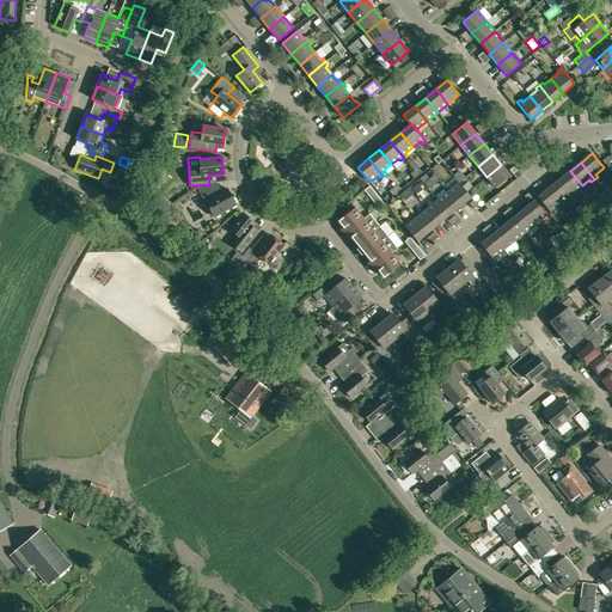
[(114,171),(118,173),(123,175),(127,167),(117,164),(114,171)]
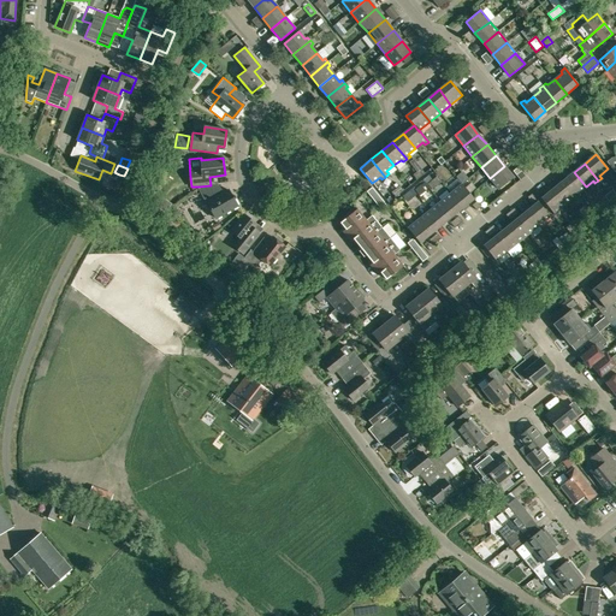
[(504,166),(490,178),(498,189),(514,177),(504,166)]
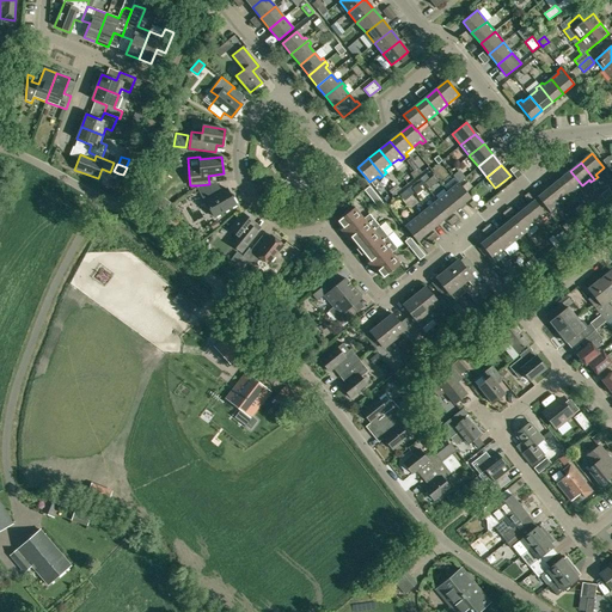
[(570,171),(560,179),(573,196),(576,194),(575,191),(582,185),(570,171)]
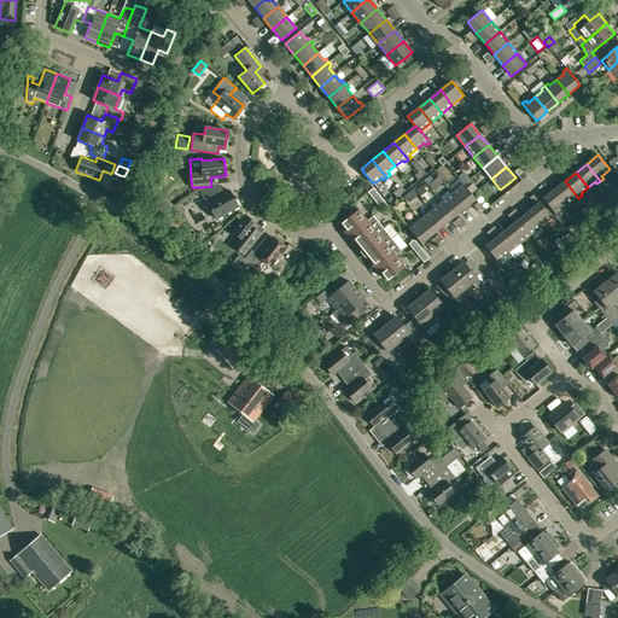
[(565,181),(554,190),(566,204),(573,198),(576,200),(578,198),(565,181)]
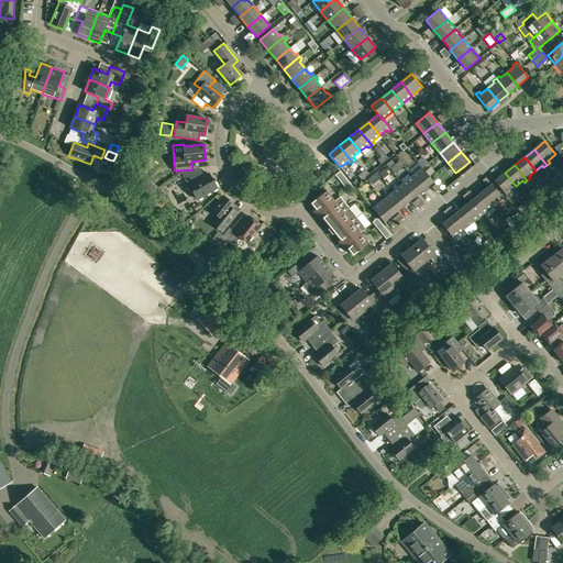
[(197,168),(192,169),(181,170),(180,172),(188,185),(197,199),(217,188),(209,173),(201,177),(197,168)]
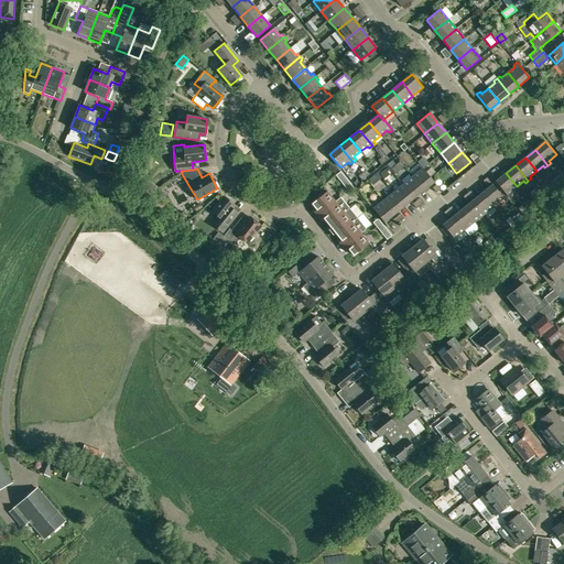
[(413,176),(423,191),(434,182),(423,169),(413,176)]
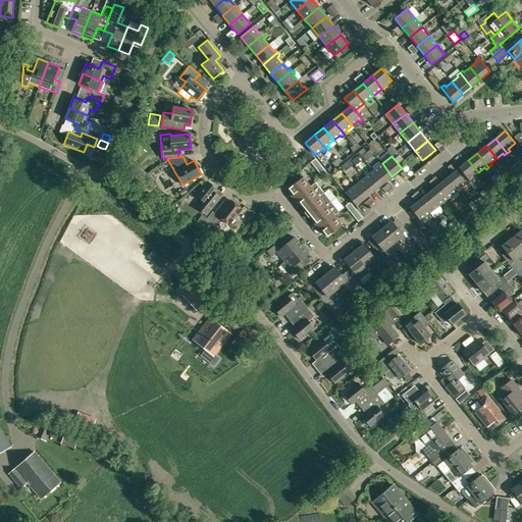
[(327,174),(315,159),(311,162),(323,178),(327,174)]
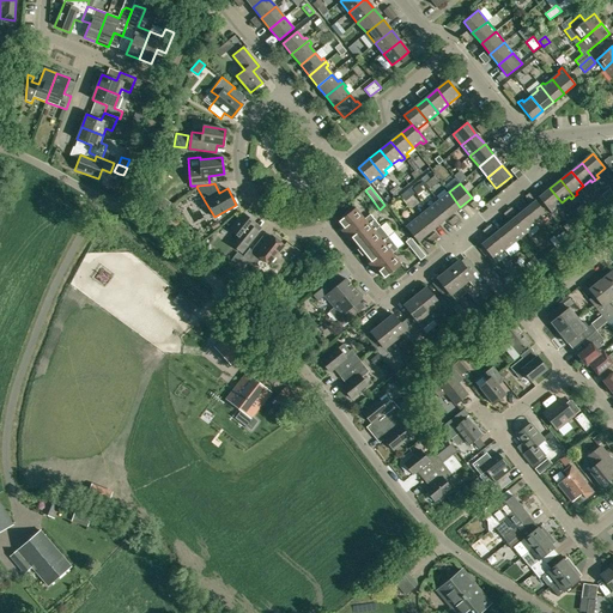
[(562,202),(550,188),(539,198),(552,214),(557,211),(554,208),(562,202)]
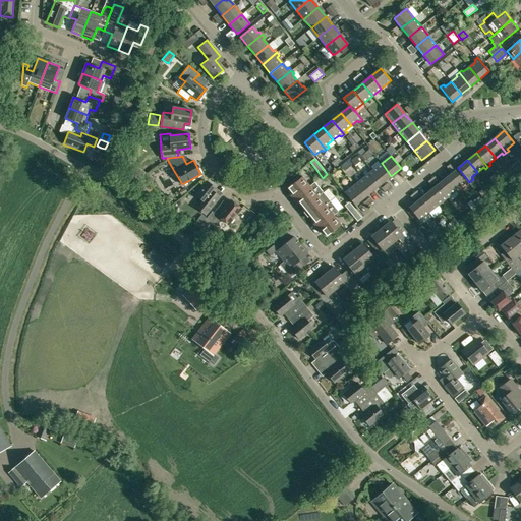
[(372,171),(383,183),(391,176),(382,163),(372,171)]
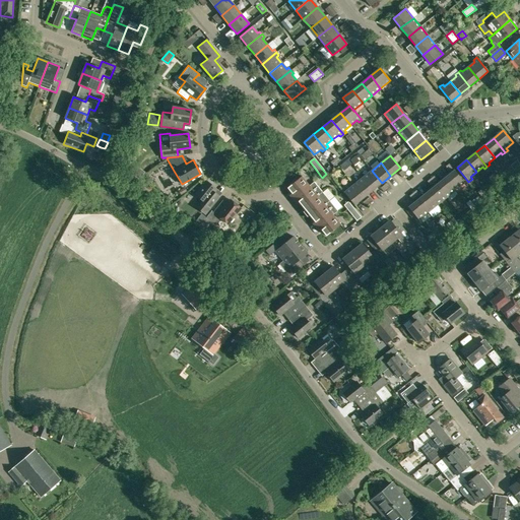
[(139,169),(135,174),(140,178),(144,173),(139,169)]
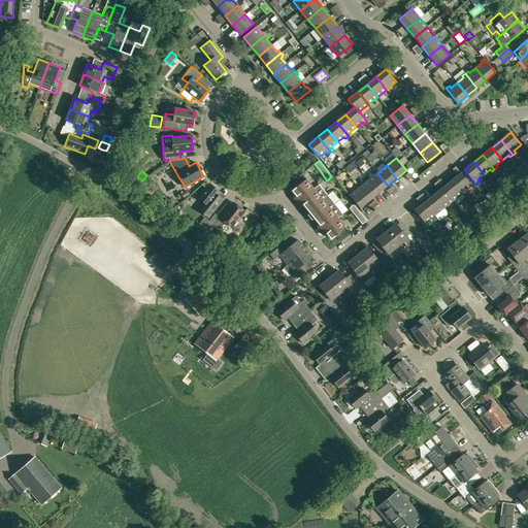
[(377,173),(368,180),(378,193),(388,186),(377,173)]
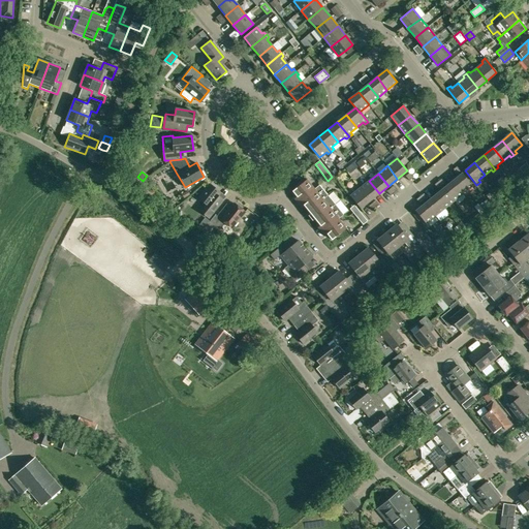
[(453,181),(463,193),(472,186),(462,174),(453,181)]
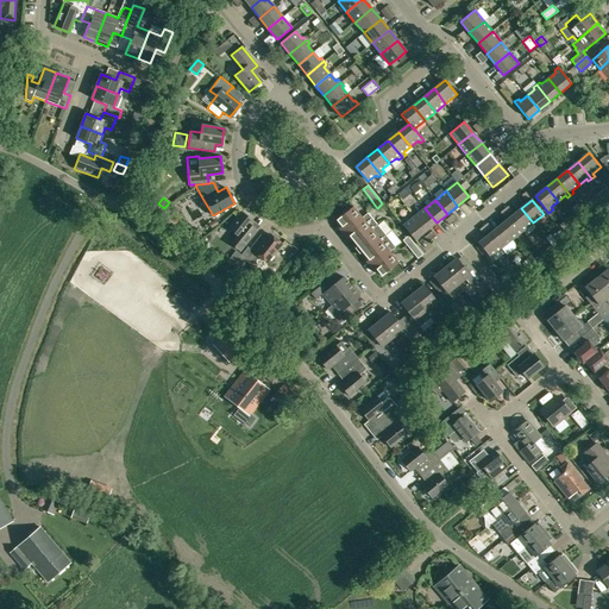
[(173,206),(167,212),(173,218),(177,213),(177,209),(173,206)]
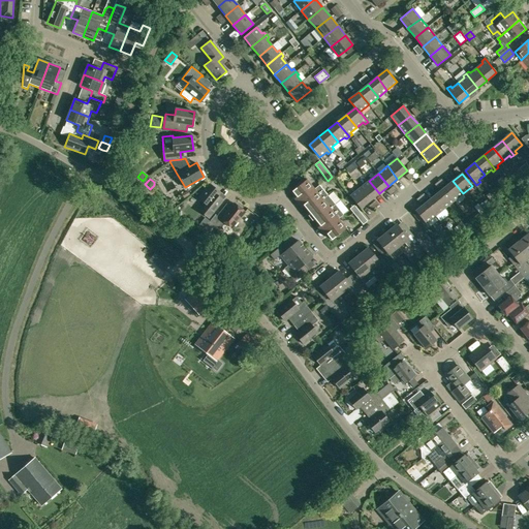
[(314,189),(313,188),(306,180),(292,191),(297,196),(294,198),(298,203),(314,189)]
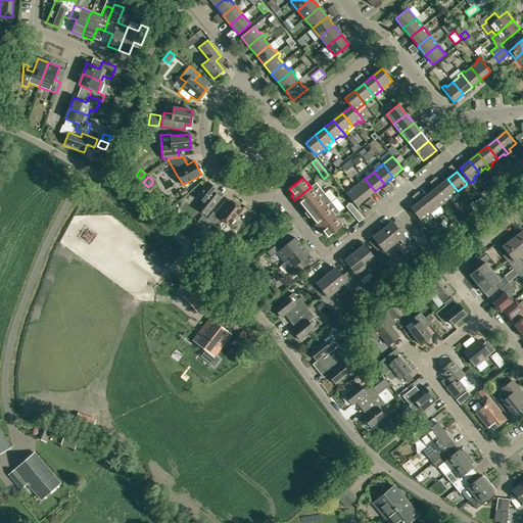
[(355,186),(366,198),(375,191),(365,179),(355,186)]
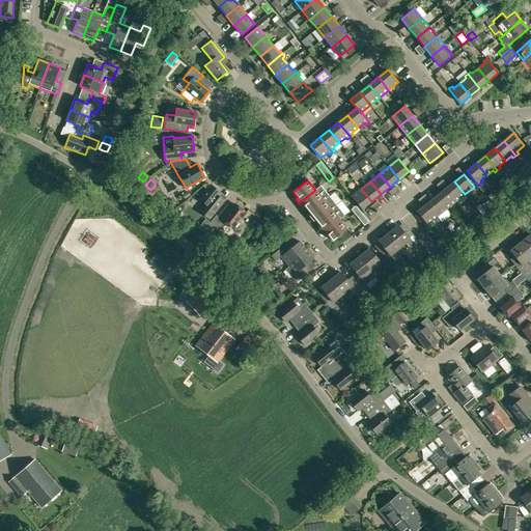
[(455,202),(465,194),(454,182),(445,189),(455,202)]
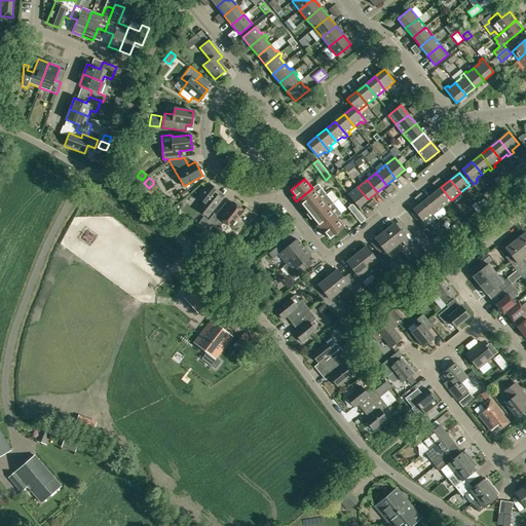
[(216,193),(218,190),(209,182),(196,197),(203,202),(198,209),(209,216),(222,198),(216,193)]
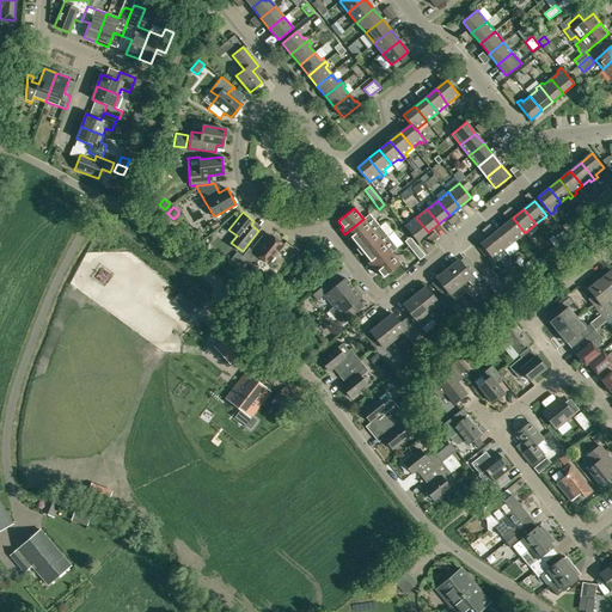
[(369,214),(363,219),(344,234),(349,240),(352,238),(356,244),(379,226),(369,214)]
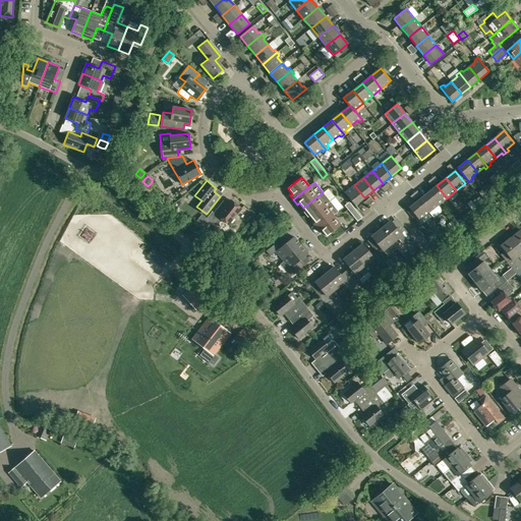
[(355,206),(364,197),(354,185),(345,193),(355,206)]
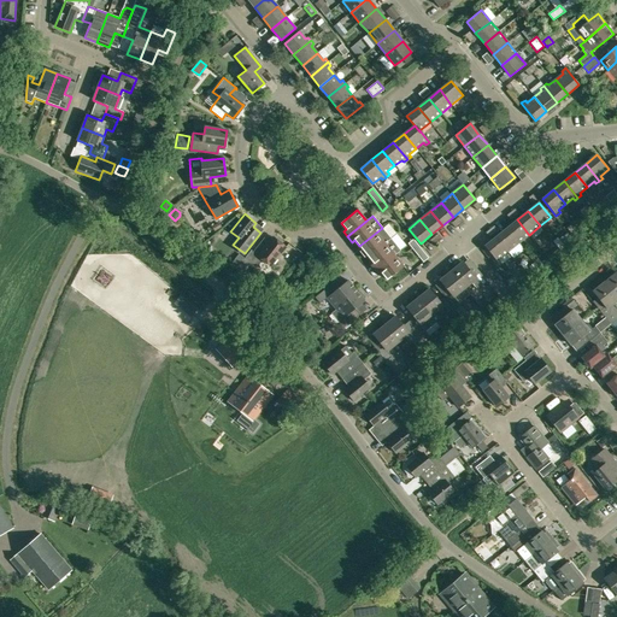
[(529,235),(517,219),(506,228),(518,244),(529,235)]
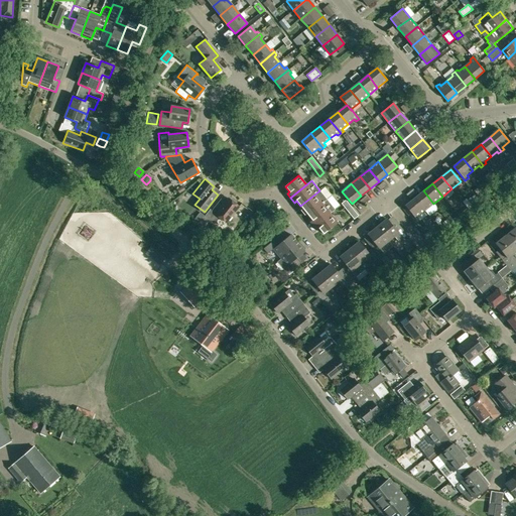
[(306,214),(307,215),(327,200),(319,190),(300,206),(302,209),(300,211),(304,216),(306,214)]
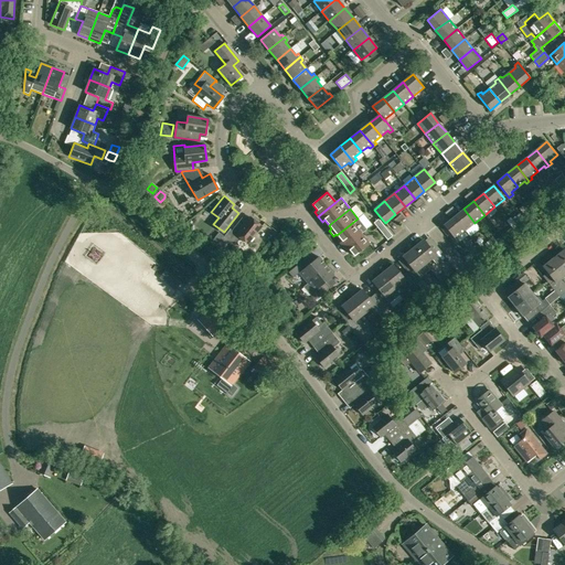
[(465,231),(475,223),(464,209),(454,217),(465,231)]
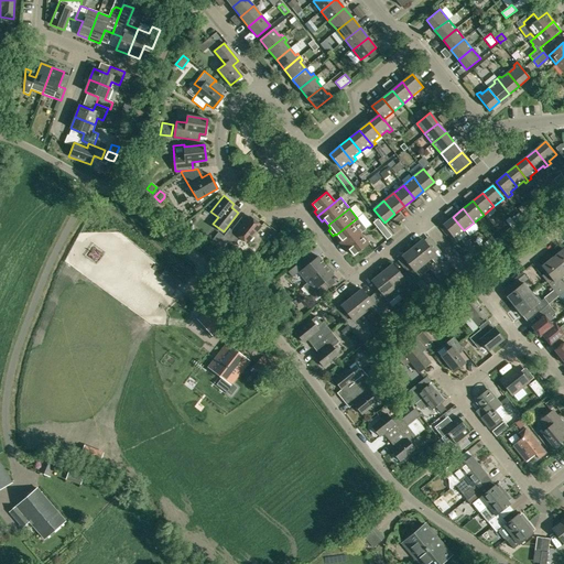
[(246,224),(240,219),(231,230),(229,229),(224,236),(235,245),(241,237),(249,243),(263,226),(251,216),(246,224)]
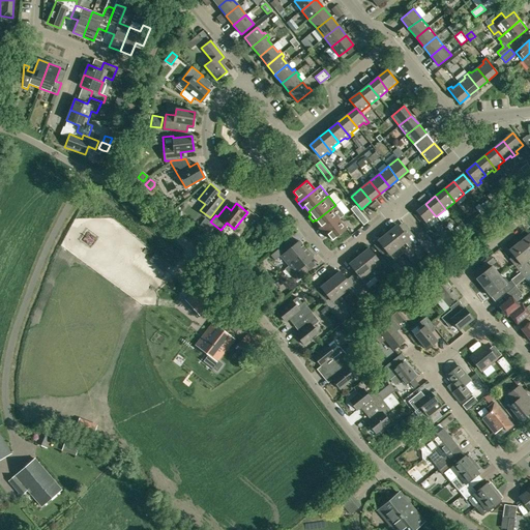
[(436,216),(425,204),(416,211),(427,224),(436,216)]
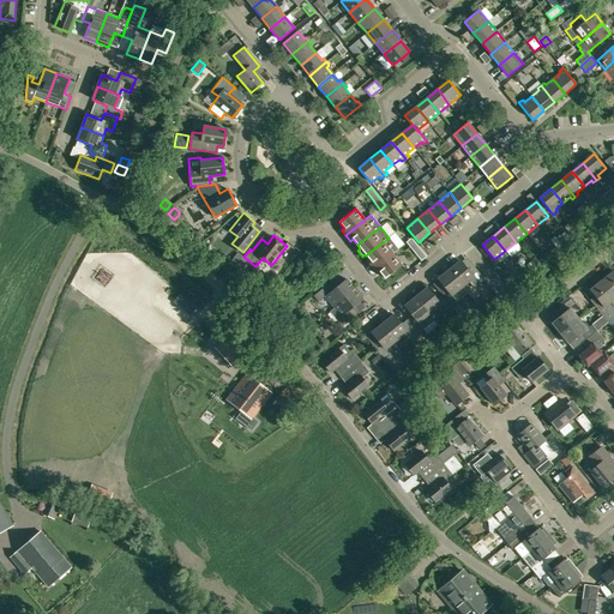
[(373,269),(392,253),(398,248),(389,238),(366,256),(372,262),(368,264),(373,269)]
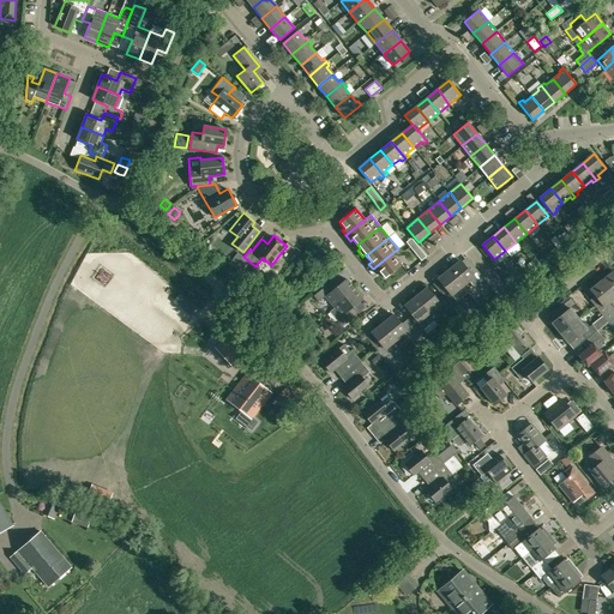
[(421,262),(426,257),(411,238),(405,242),(421,262)]
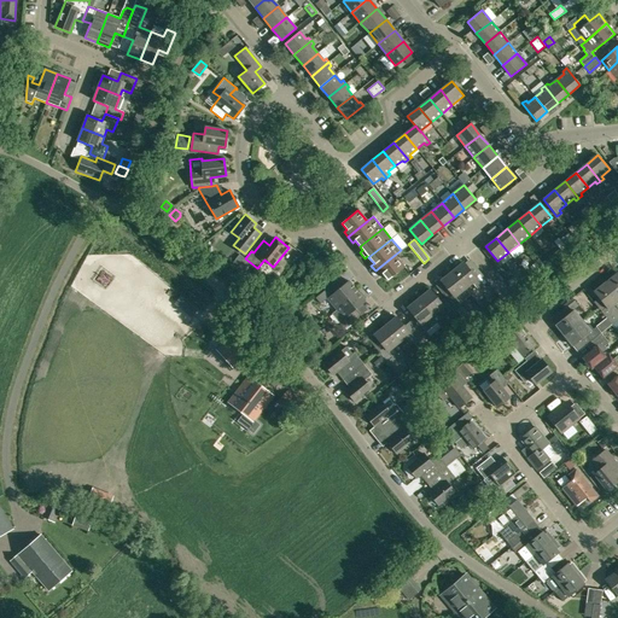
[(240,254),(232,263),(238,267),(245,258),(240,254)]
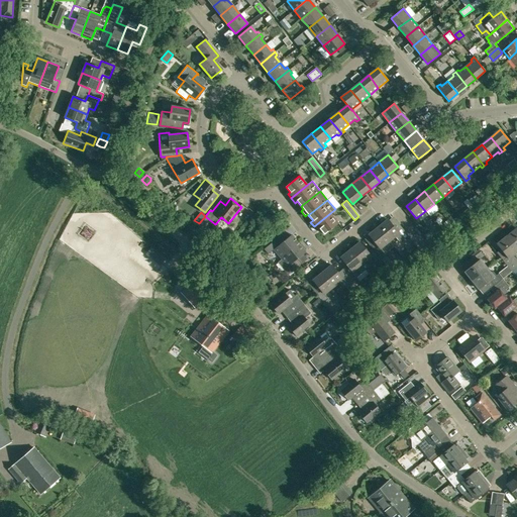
[(330,213),(314,226),(317,231),(319,229),(324,234),(338,223),(330,213)]
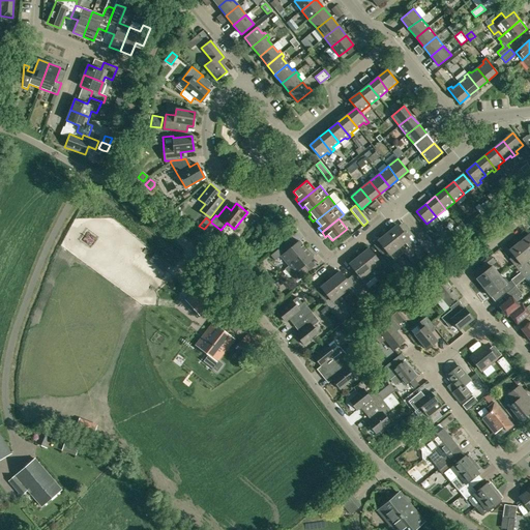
[(214,228),(209,224),(204,229),(209,234),(214,228)]
